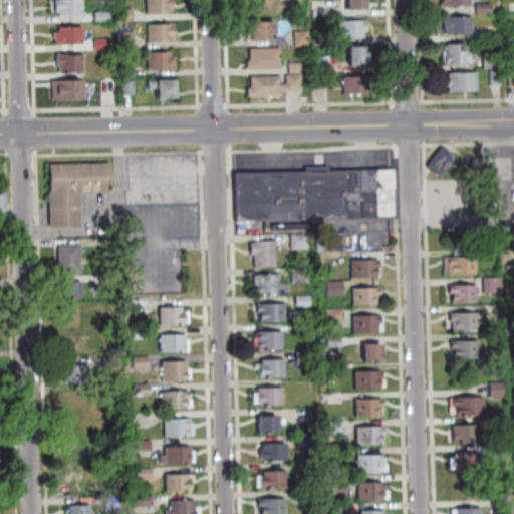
[(84,0),(84,15),(59,16),(59,12),(56,12),(56,0),(84,0)]
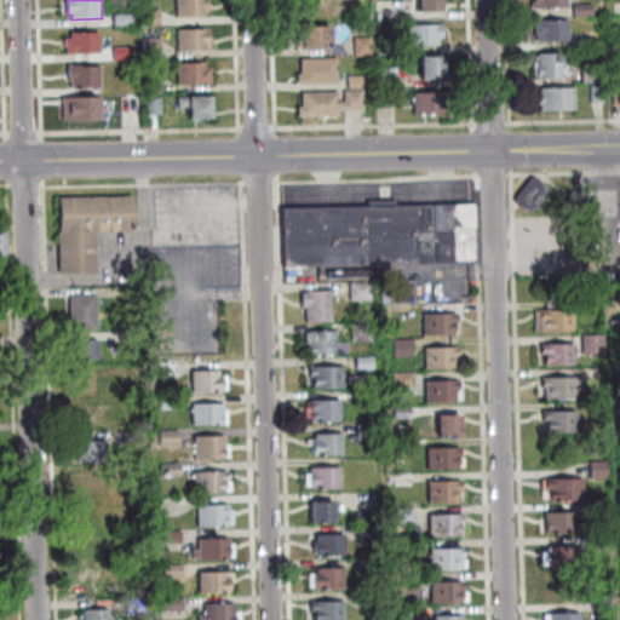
[(178,17),(177,0),(210,0),(210,12),(206,12),(207,16),(178,17)]
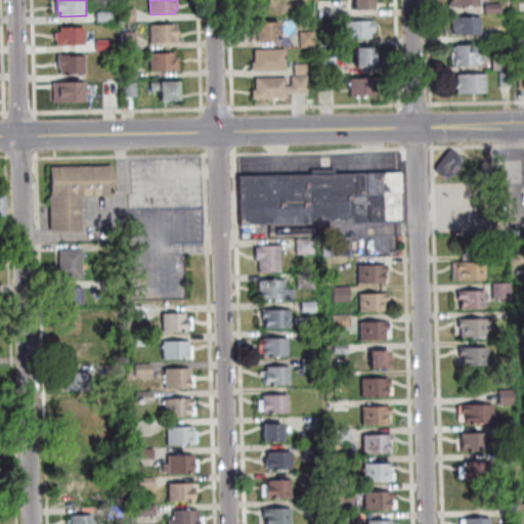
[(355,8),(355,0),(374,0),(374,8),(355,8)]
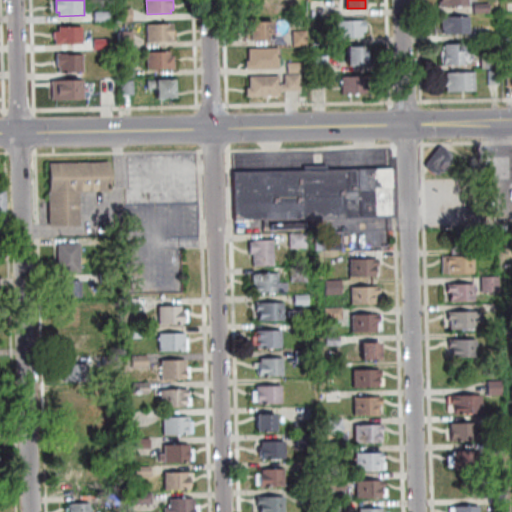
[(490,12),(475,13),(475,3),(490,3),(490,12)]
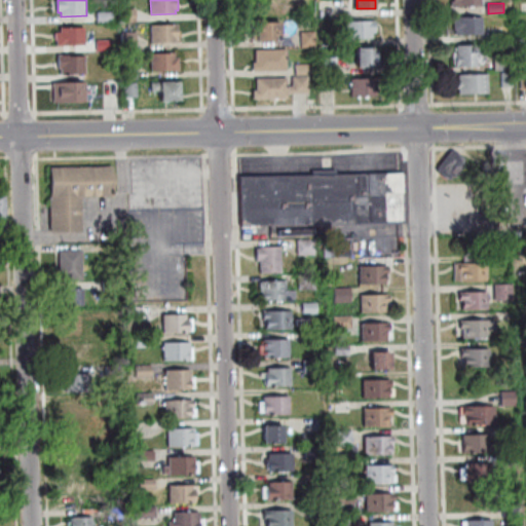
[(122,22),(122,8),(137,8),(137,22),(122,22)]
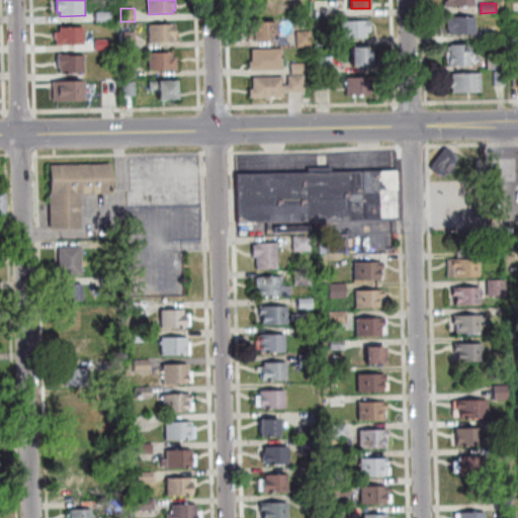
[(96,11),(113,11),(113,21),(96,22),(96,11)]
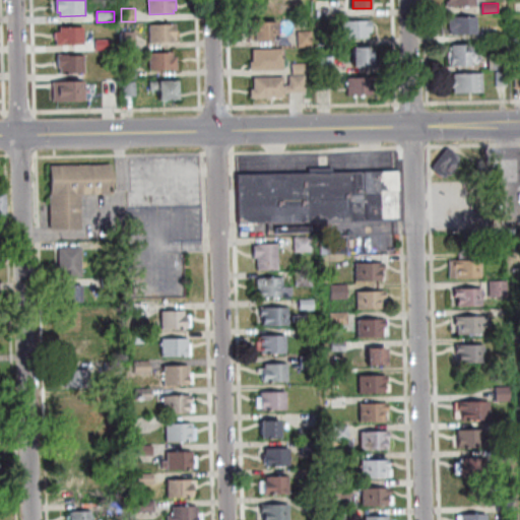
[(477,33),(452,33),(452,26),(450,26),(450,15),(477,15),(477,33)]
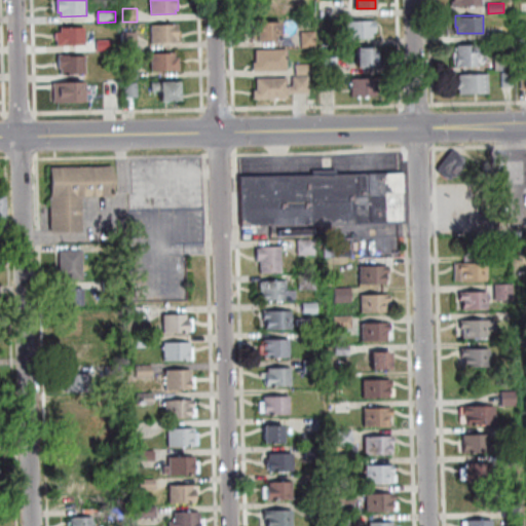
[(255,26),(255,20),(282,20),(282,32),(276,32),(276,39),(254,39),(254,26),(255,26)]
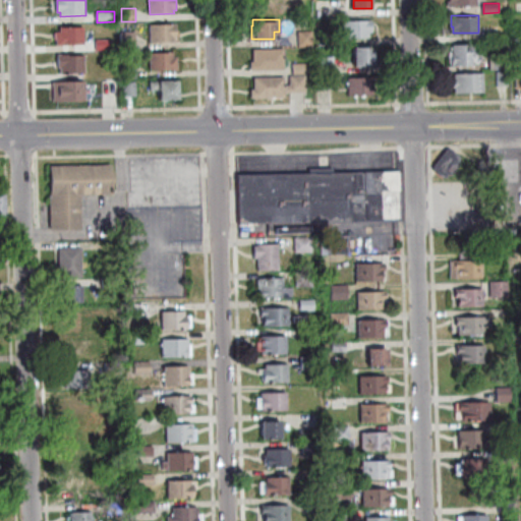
[(344,38),(344,19),(373,19),(373,31),(369,31),(369,38),(344,38)]
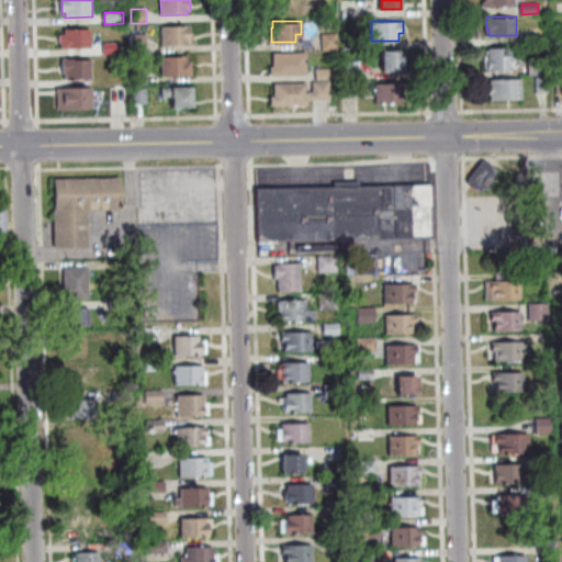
[(163,45),(163,25),(191,25),(191,41),(189,41),(189,45),(163,45)]
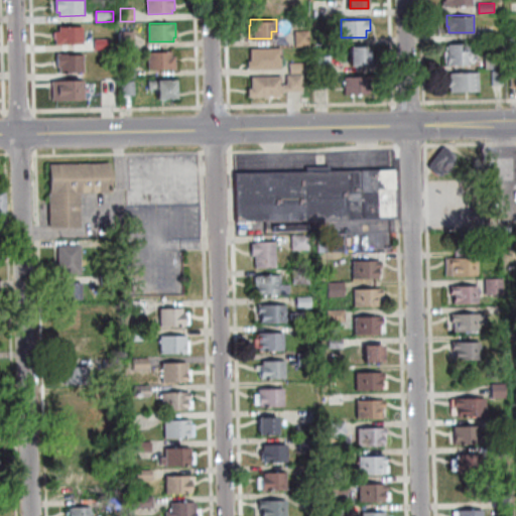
[(56,44),(56,30),(60,30),(60,25),(84,25),(84,43),(56,44)]
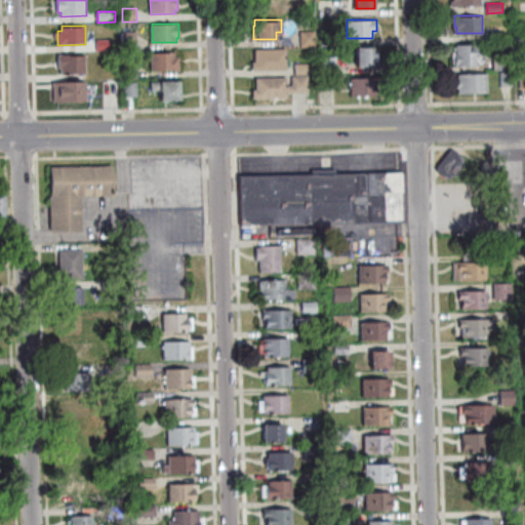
[(301,47),(301,31),(316,31),(316,47),(301,47)]
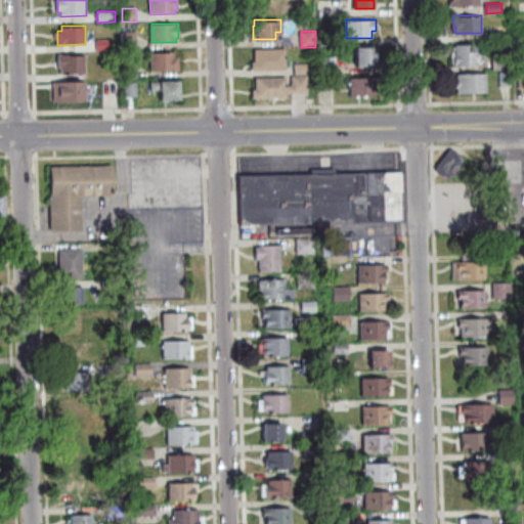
[(487,41),(487,31),(503,31),(504,41),(487,41)]
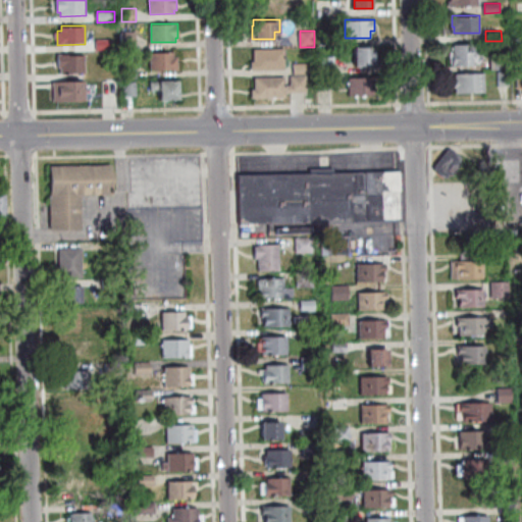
[(121,32),(137,32),(137,50),(122,50),(121,32)]
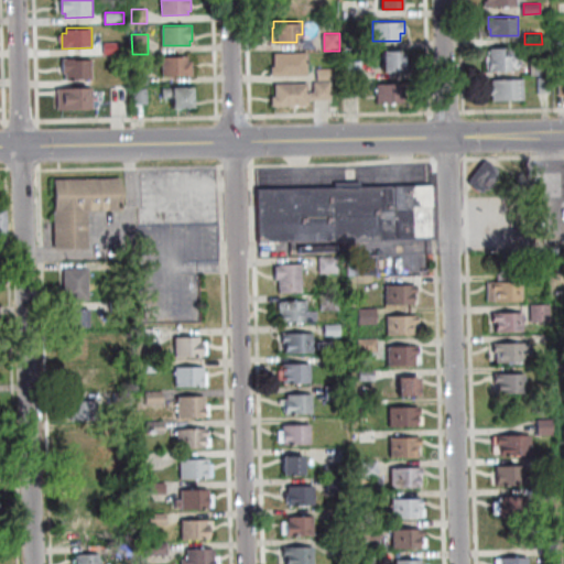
[(105,54),(105,43),(122,42),(123,54),(105,54)]
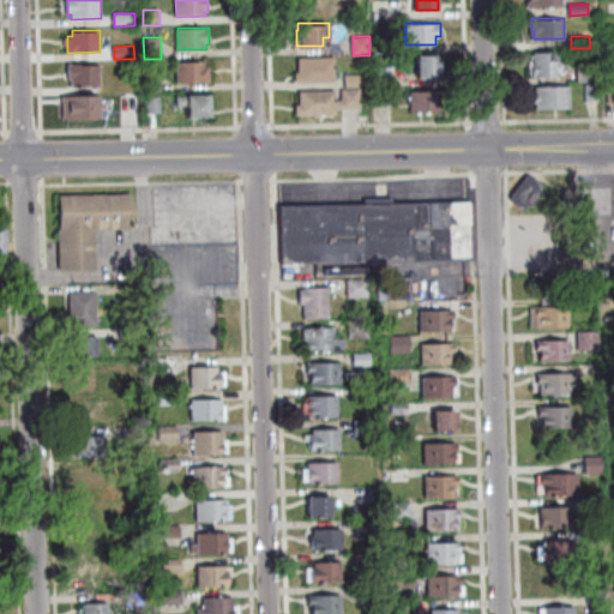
[(533,74),(530,74),(530,67),(530,60),(533,60),(533,52),(558,52),(558,61),(566,61),(566,73),(557,73),(557,77),(533,77),(533,74)]
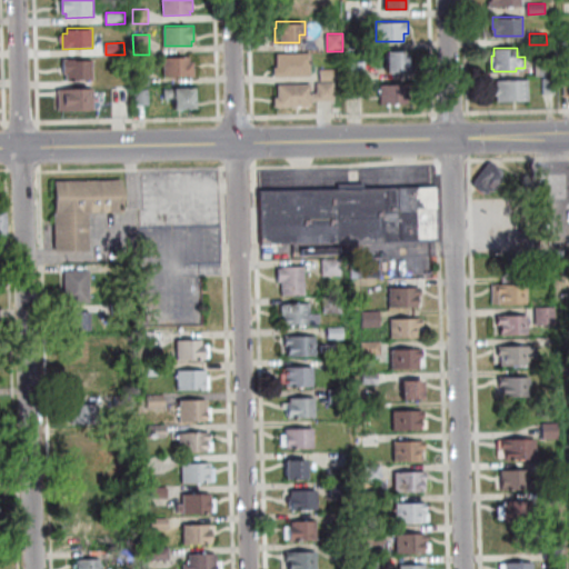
[(387,71),(387,49),(408,49),(408,71),(387,71)]
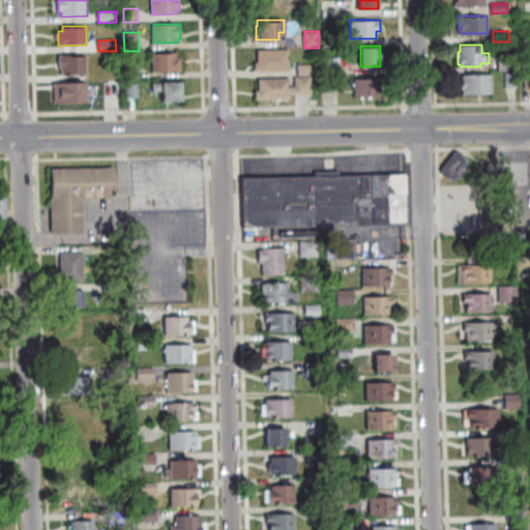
[(290,70),(256,70),(256,61),(259,61),(259,50),(289,49),(290,70)]
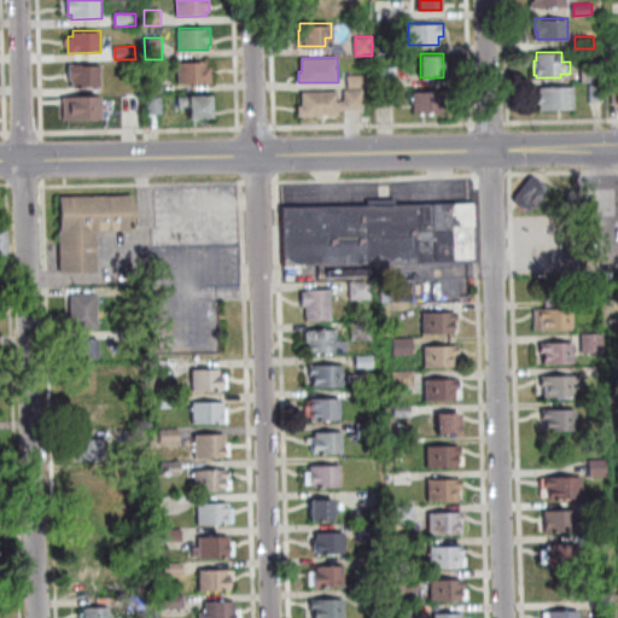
[(179,82),(179,62),(207,60),(207,66),(211,66),(211,82),(179,82)]
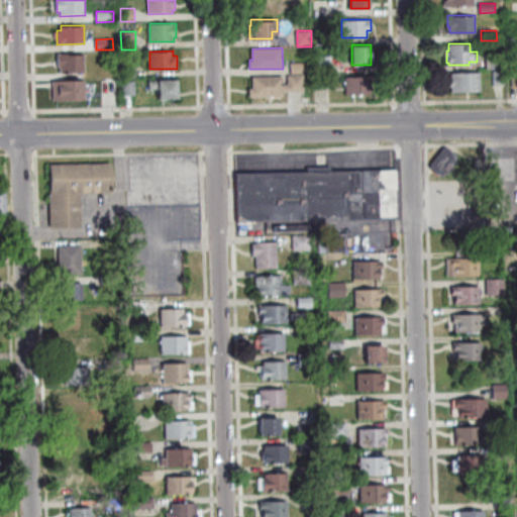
[(85,72),(61,73),(61,67),(58,67),(58,53),(85,53),(85,72)]
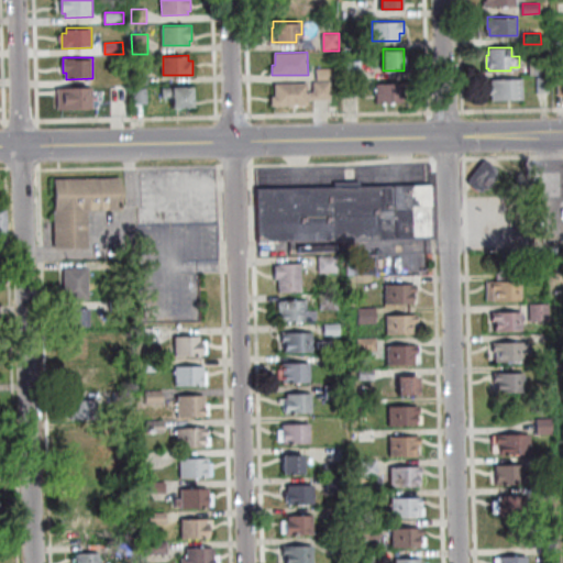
[(530,75),(529,59),(551,58),(551,74),(530,75)]
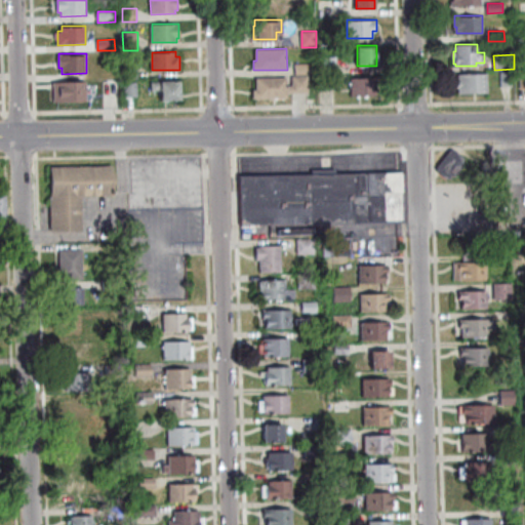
[(338,74),(323,74),(323,57),(338,57),(338,74)]
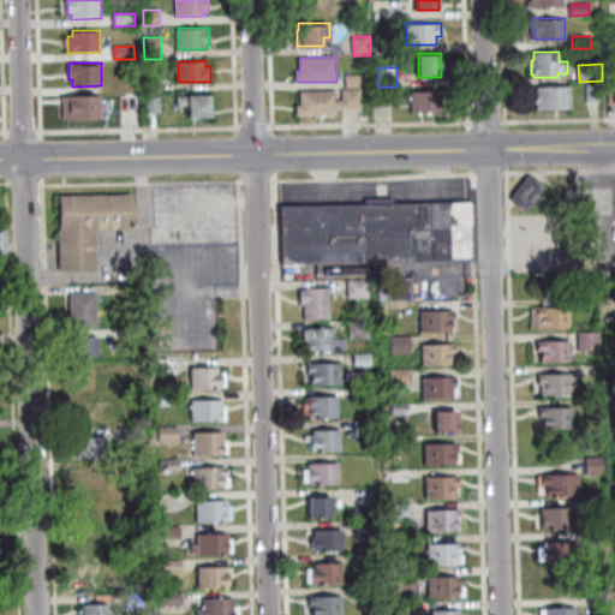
[(144,75),(159,75),(159,83),(162,83),(163,93),(144,93),(144,75)]
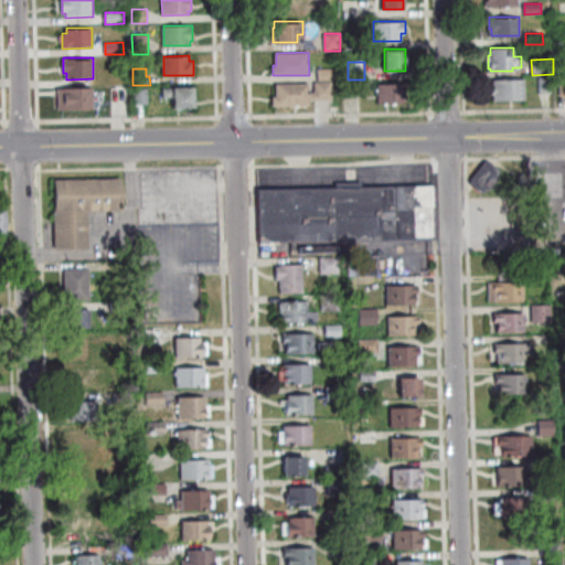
[(336,81),(318,81),(318,68),(336,68),(336,81)]
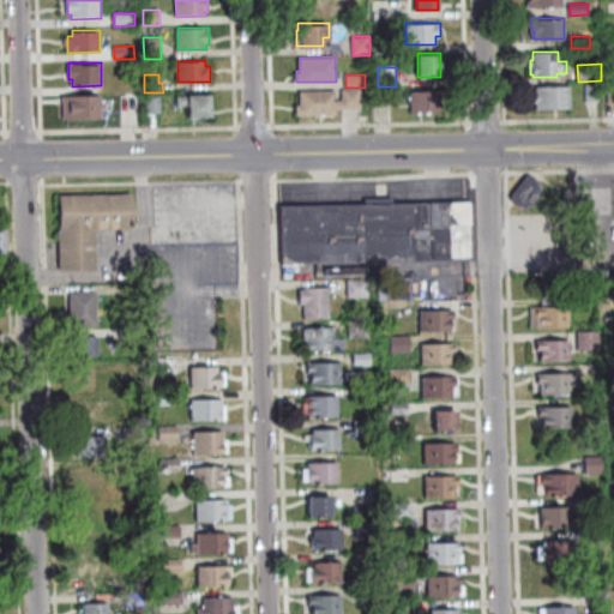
[(600,102),(587,102),(587,85),(600,84),(600,102)]
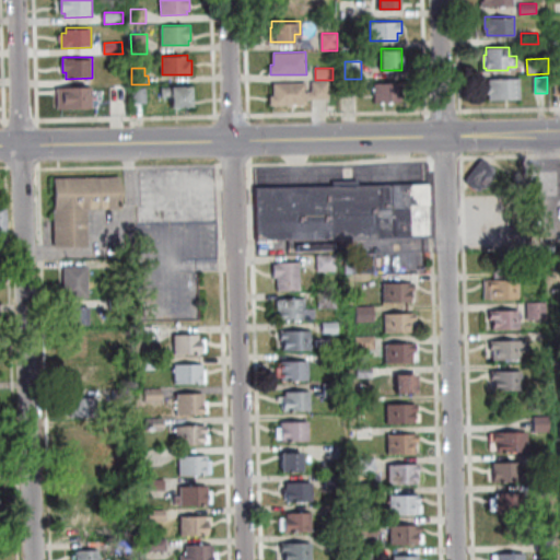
[(490,100),(490,93),(485,93),(485,80),(490,80),(490,78),(521,78),(521,100),(490,100)]
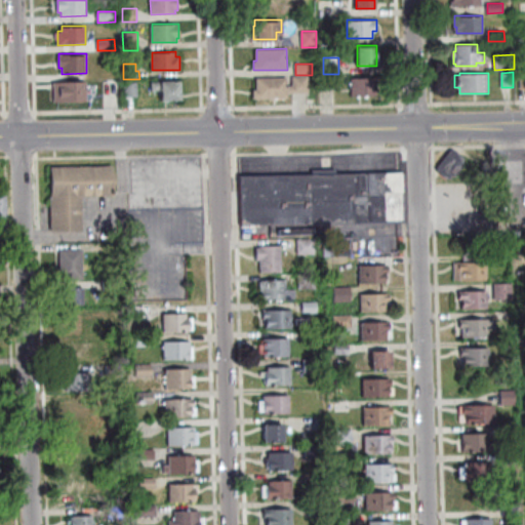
[(310,92),(289,92),(289,85),(293,85),(293,76),(310,76),(310,92)]
